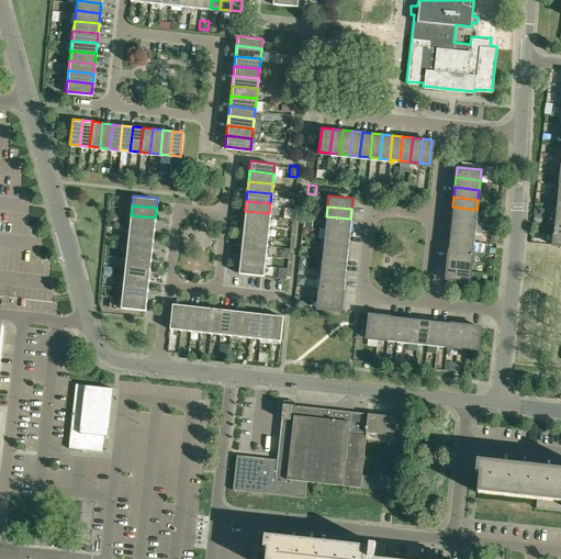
[(475,220),(477,210),(452,207),(451,216),(475,220)]
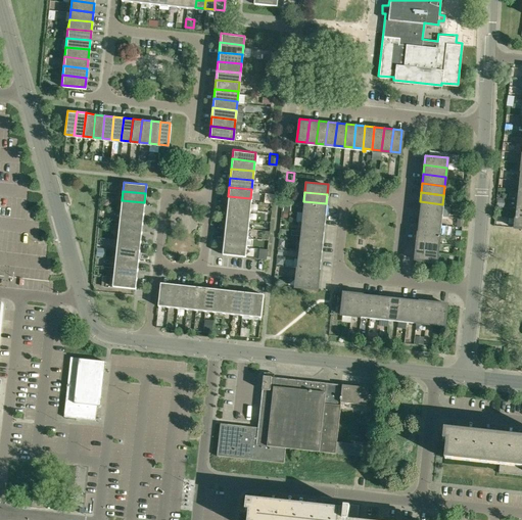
[(249,207),(250,198),(228,196),(227,205),(249,207)]
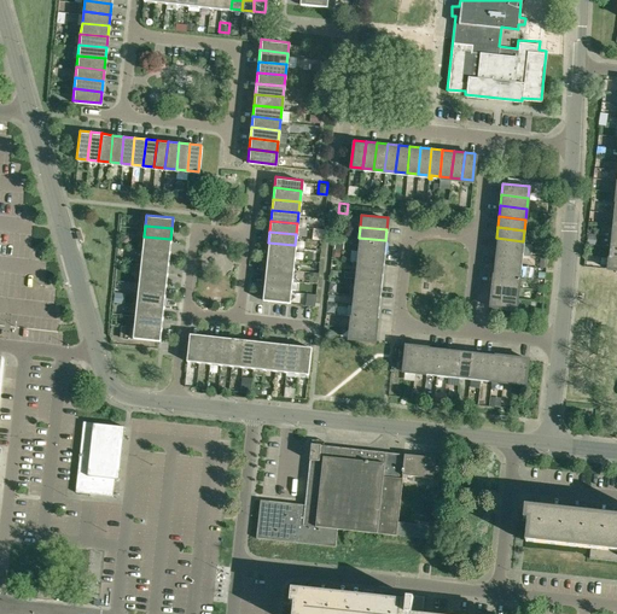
[(170,239),(144,237),(143,247),(169,250),(170,239)]
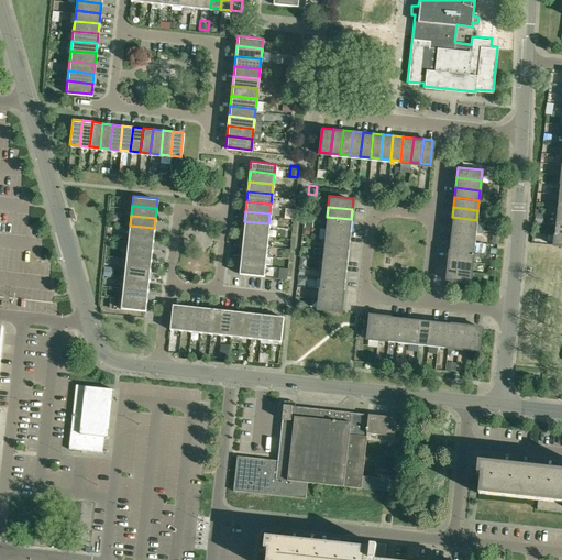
[(327,217),(326,227),(350,229),(351,219),(327,217)]
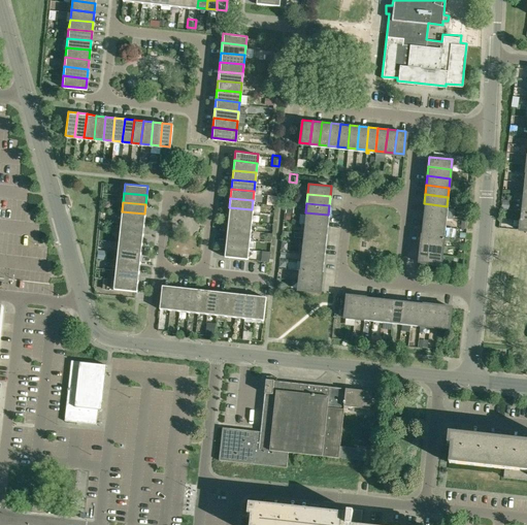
[(446,216),(447,206),(424,203),(423,212),(446,216)]
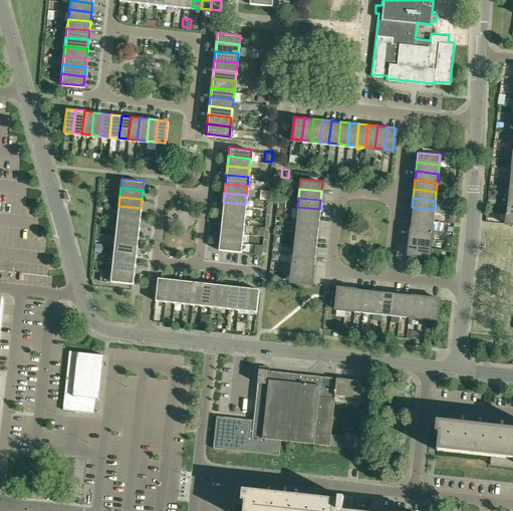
[(244,213),(245,204),(223,202),(222,211),(244,213)]
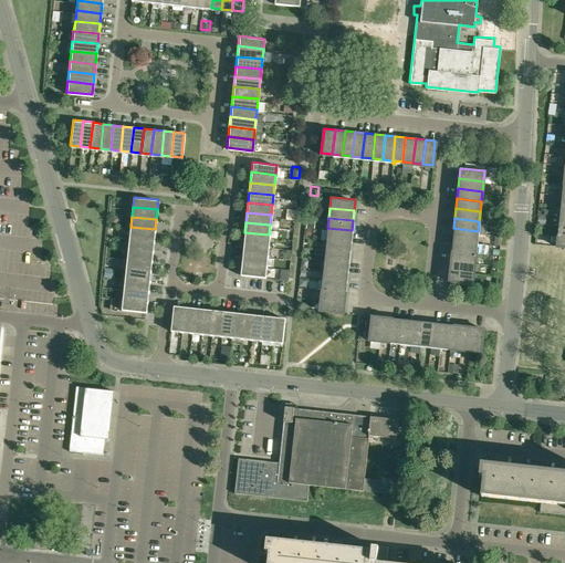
[(131,227),(129,237),(154,239),(155,229),(131,227)]
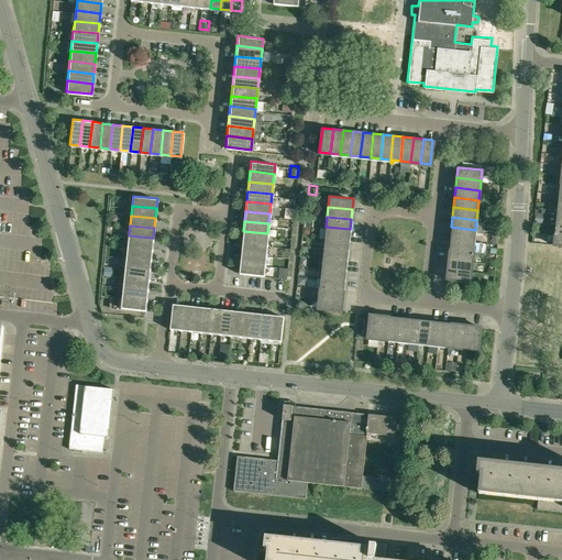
[(324,237),(349,239),(350,229),(326,227),(324,237)]
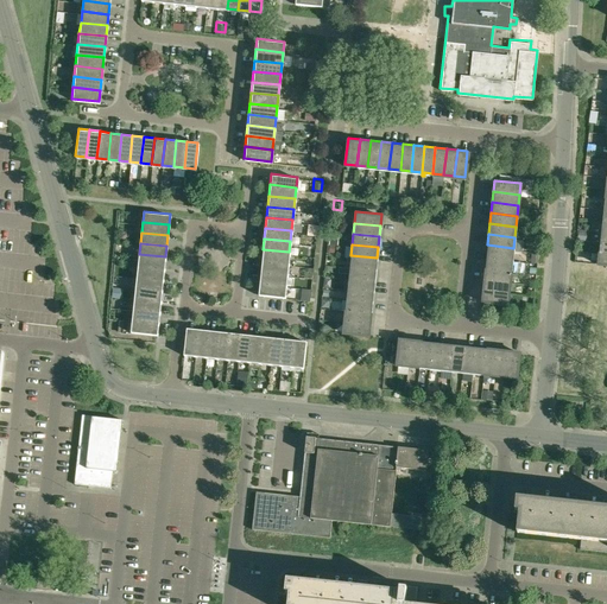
[(512,259),(513,248),(487,245),(486,255),(512,259)]
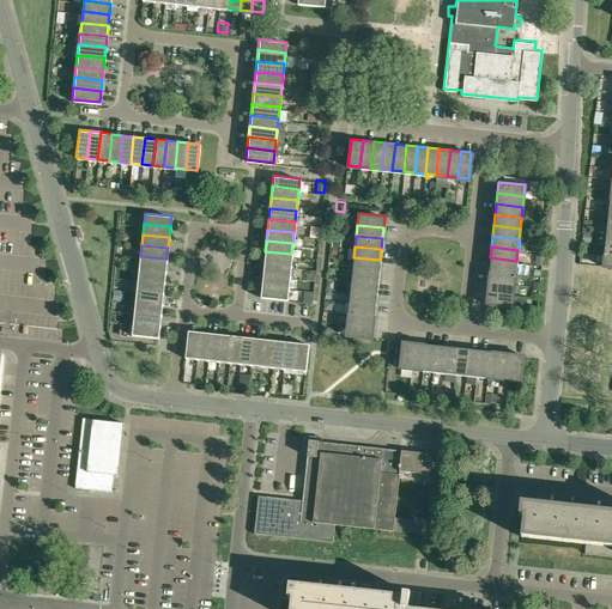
[(290,266),(291,254),(265,251),(264,262),(290,266)]
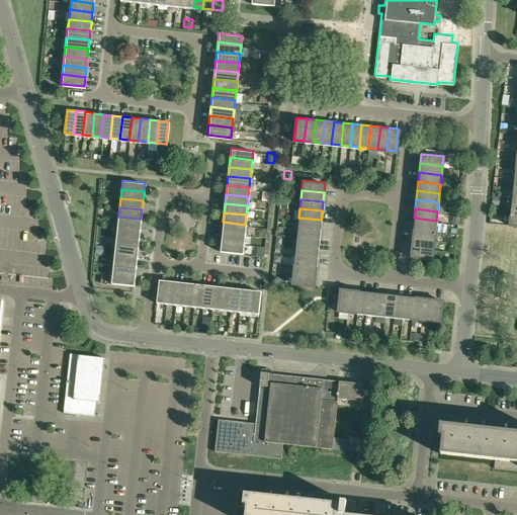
[(516,224),(516,213),(509,213),(508,223),(516,224)]
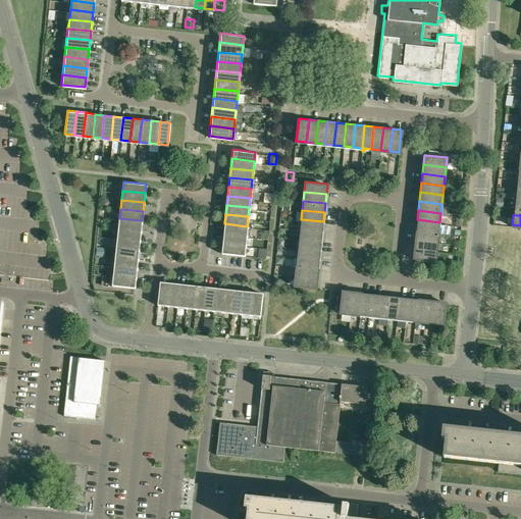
[(119,218),(118,227),(141,229),(142,220),(119,218)]
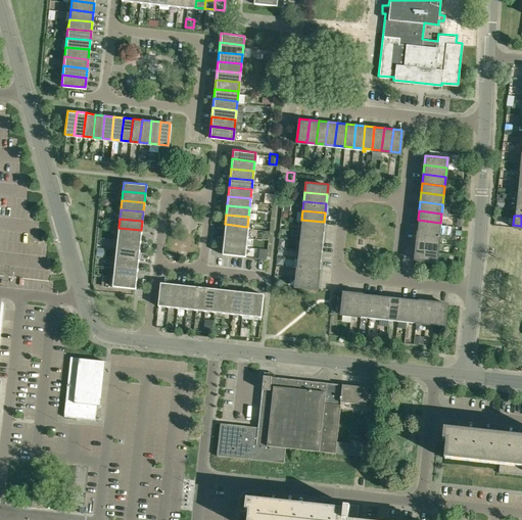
[(301,220),(300,229),(323,231),(324,222),(301,220)]
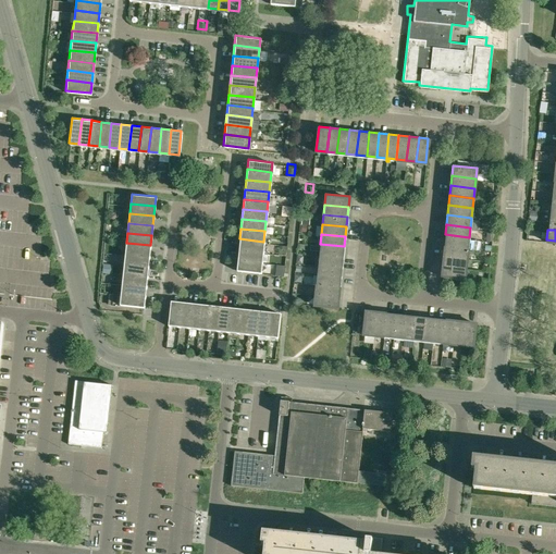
[(444,244),(468,247),(469,237),(445,234),(444,244)]
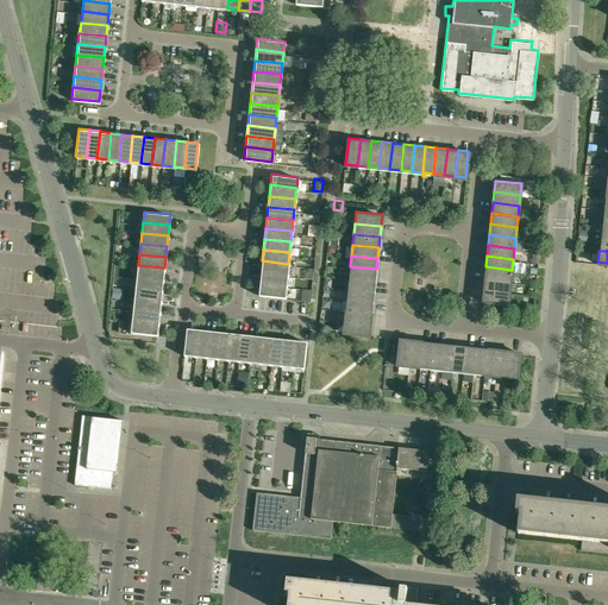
[(287,275),(288,264),(262,260),(261,271),(287,275)]
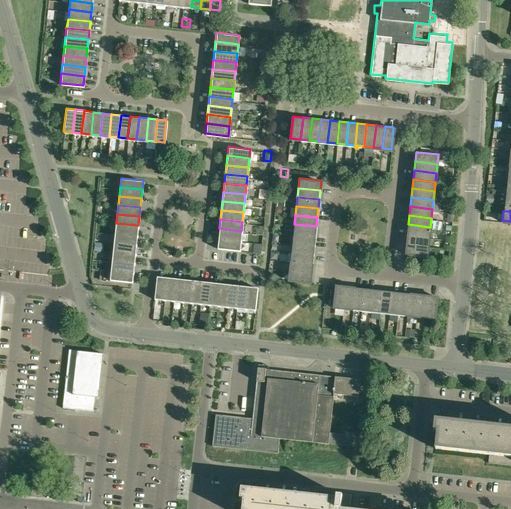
[(137,234),(138,225),(116,223),(114,232),(137,234)]
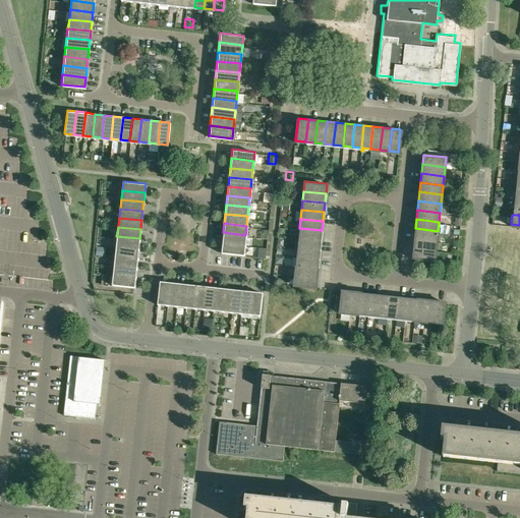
[(322,230),(299,228),(298,237),(321,239),(322,230)]
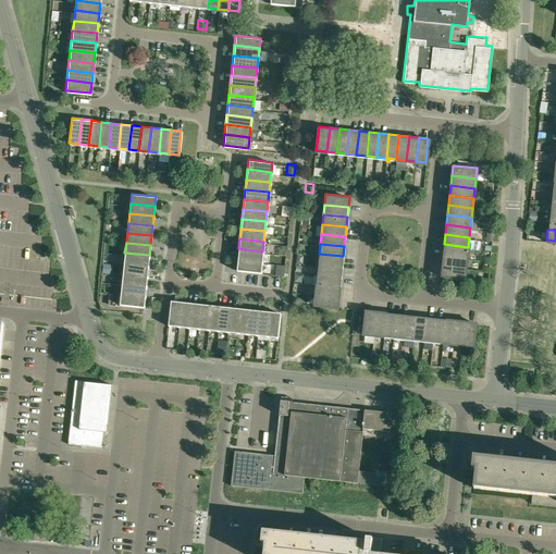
[(467,257),(468,247),(444,244),(443,254),(467,257)]
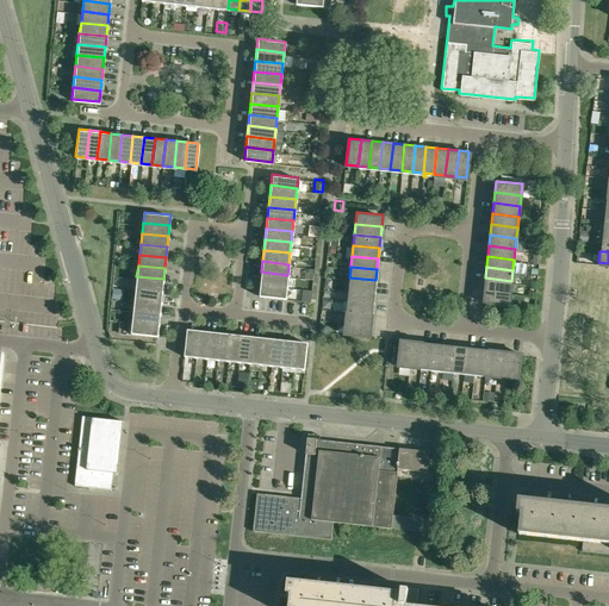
[(261,272),(260,282),(286,286),(287,275),(261,272)]
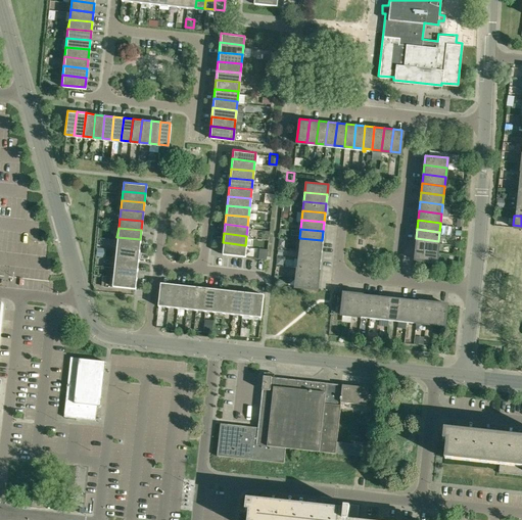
[(116,237),(115,246),(139,249),(140,239),(116,237)]
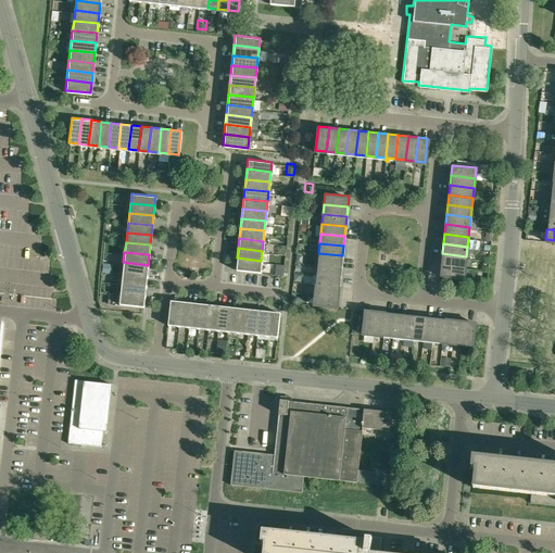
[(318,253),(317,263),(341,265),(342,255),(318,253)]
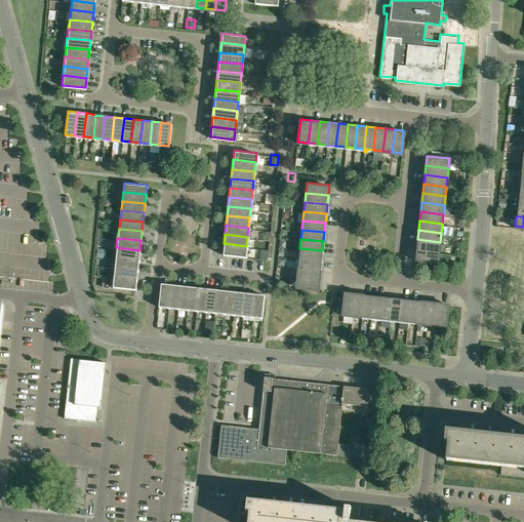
[(417,239),(416,249),(439,251),(440,242),(417,239)]
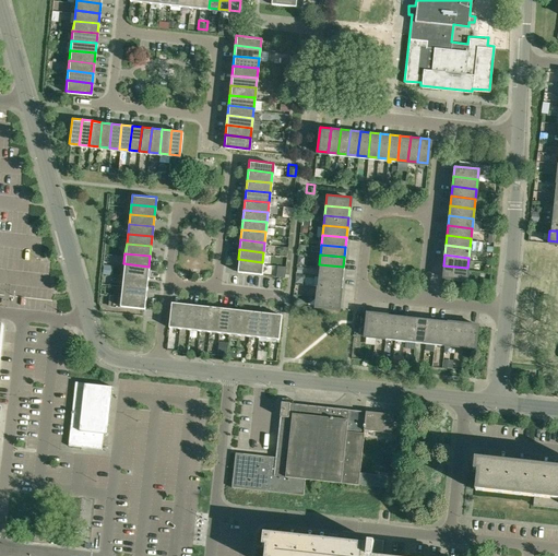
[(261,272),(262,262),(238,259),(237,270),(261,272)]
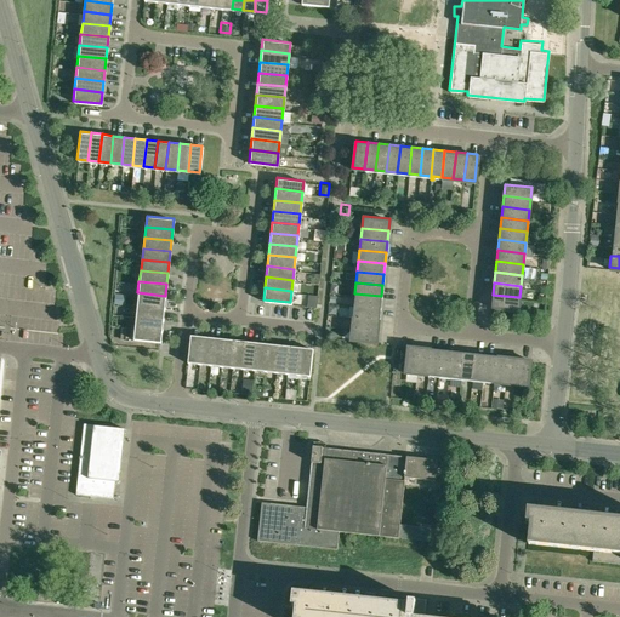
[(164,307),(165,296),(137,292),(136,303),(164,307)]
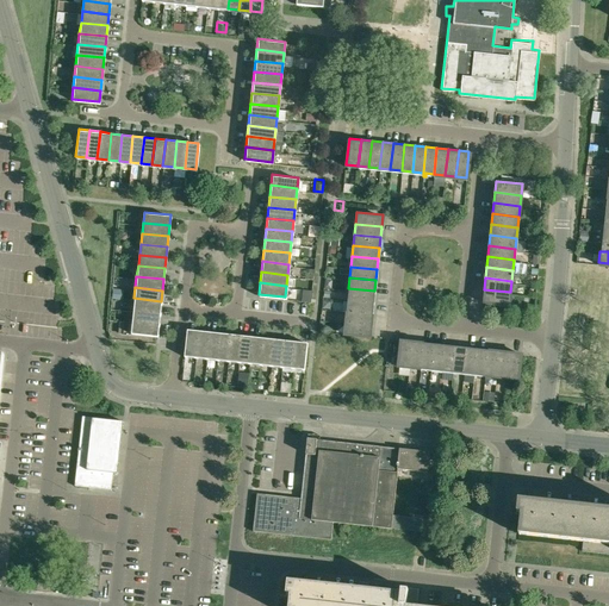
[(348,288),(347,299),(373,301),(374,291),(348,288)]
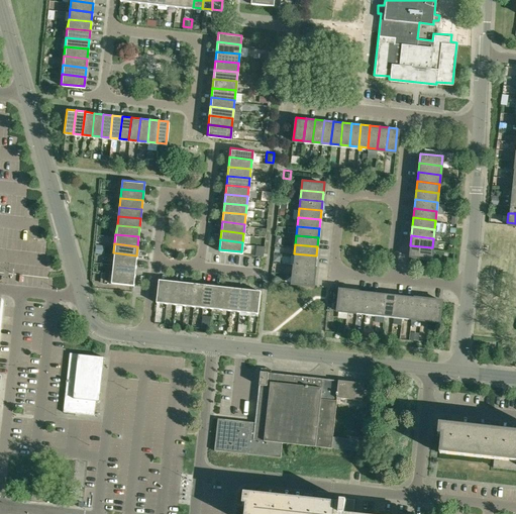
[(431,258),(432,247),(410,245),(409,254),(431,258)]
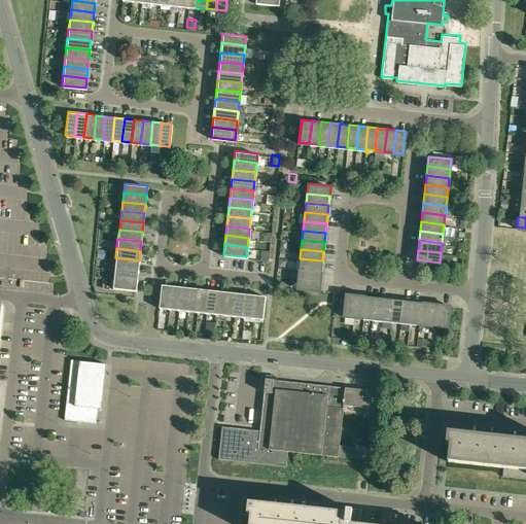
[(115,257),(114,267),(137,270),(139,260),(115,257)]
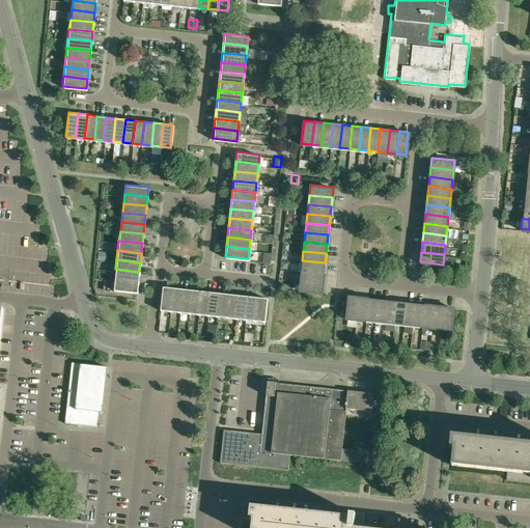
[(325,262),(302,260),(301,270),(324,272),(325,262)]
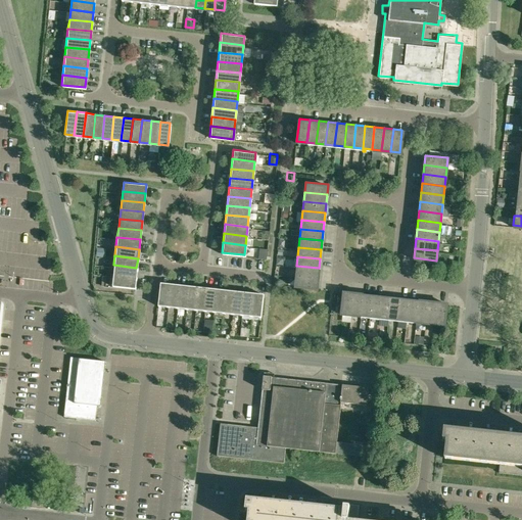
[(113,265),(112,274),(135,277),(136,268),(113,265)]
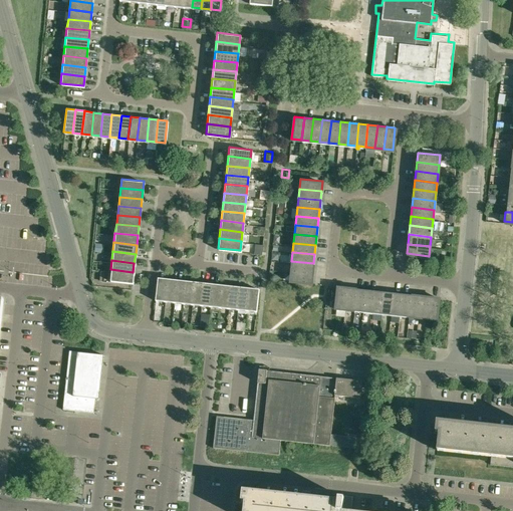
[(291,261),(290,270),(312,272),(313,263),(291,261)]
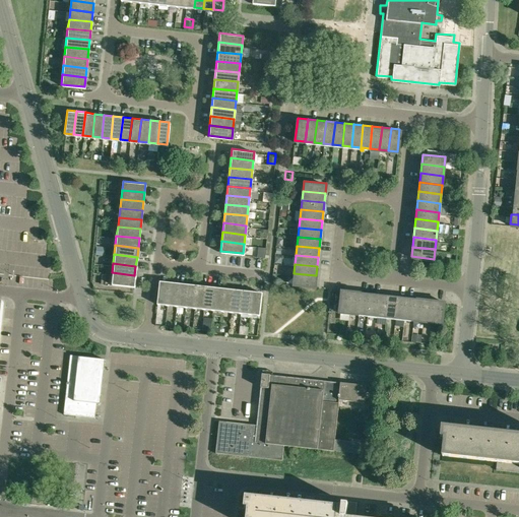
[(101,281),(133,284),(134,275),(112,272),(102,271),(101,281)]
